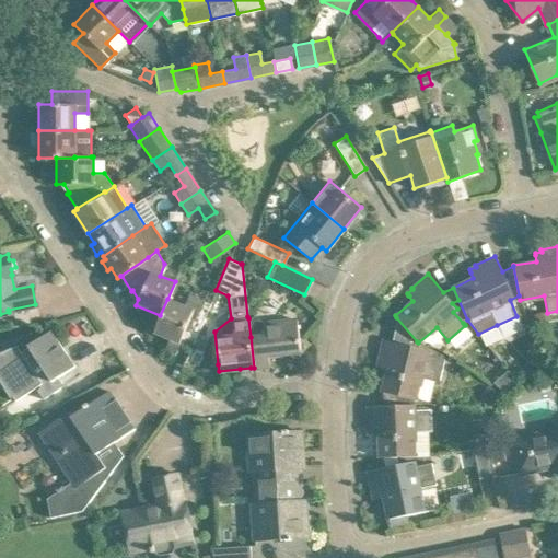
[(178,343),(190,347),(190,348),(209,303),(204,301),(187,294),(183,305),(167,299),(160,315),(153,332),(169,338),(164,349),(174,353),(178,343)]
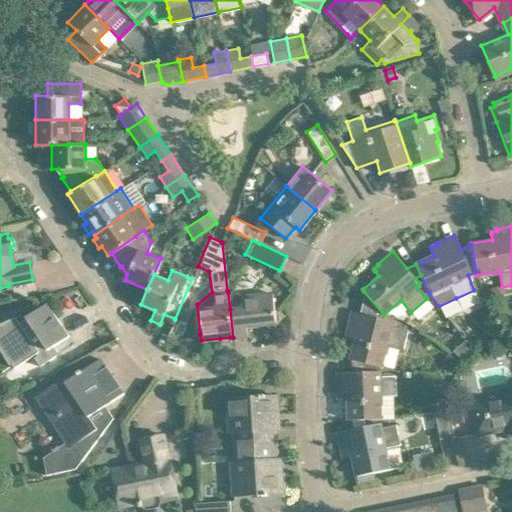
[(230,292),(228,292),(230,309),(233,337),(246,335),(245,325),(275,322),(271,292),(240,296),(233,289),(230,292)]
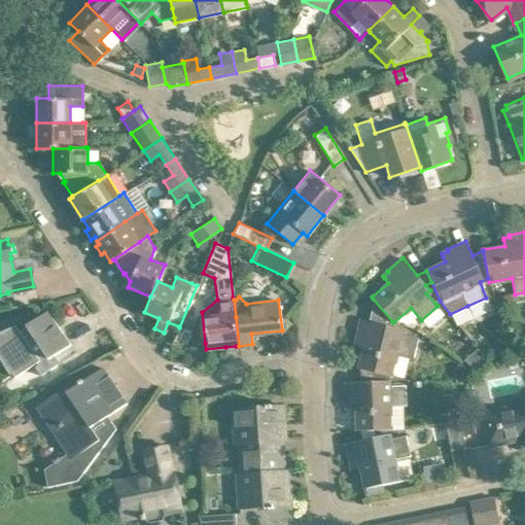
[(360,318),(355,338),(357,339),(355,345),(358,345),(358,346),(363,347),(358,368),(359,369),(372,372),(388,376),(390,376),(396,354),(412,358),(417,338),(400,334),(403,328),(391,326),(392,321),(373,299),(368,320),(360,318)]
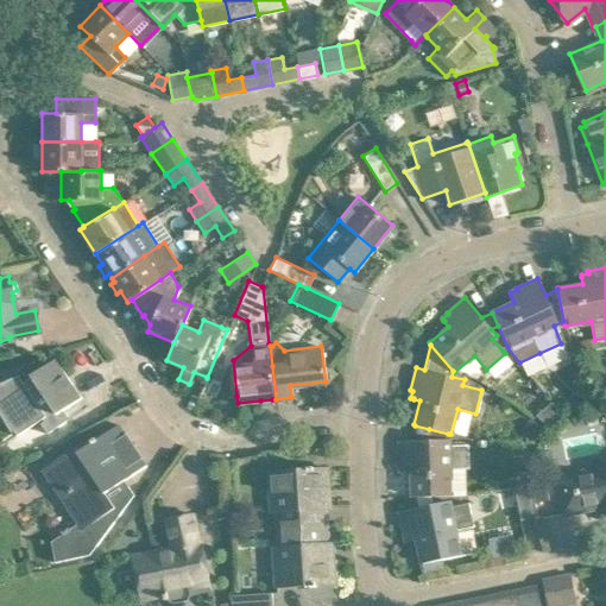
[(0,410),(1,412),(10,425),(16,434),(38,420),(45,433),(68,417),(62,409),(80,397),(54,358),(29,374),(29,376),(21,380),(17,374),(0,380),(0,410)]
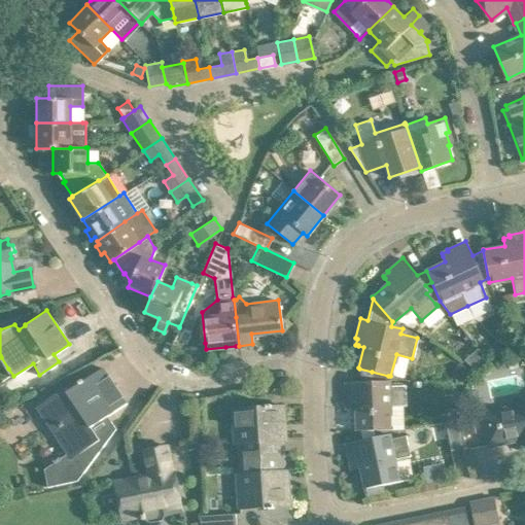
[(493,344),(490,348),(492,353),(496,355),(501,354),(503,349),(502,344),(497,342),(493,344)]
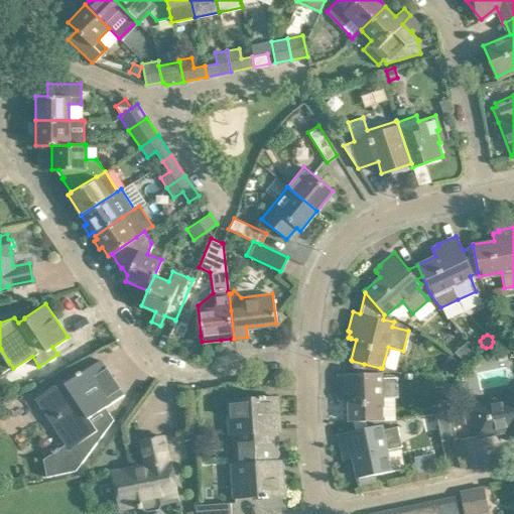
[(450,356),(443,367),(453,372),(460,361),(450,356)]
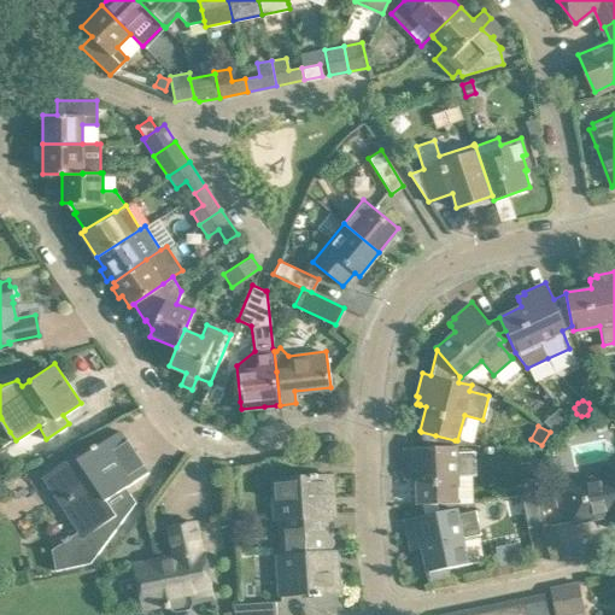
[(147,472),(119,429),(95,445),(94,444),(91,446),(93,450),(78,460),(75,454),(41,475),(78,531),(71,536),(69,532),(60,538),(63,542),(54,546),(59,568),(89,562),(100,548),(135,502),(124,486),(147,472)]
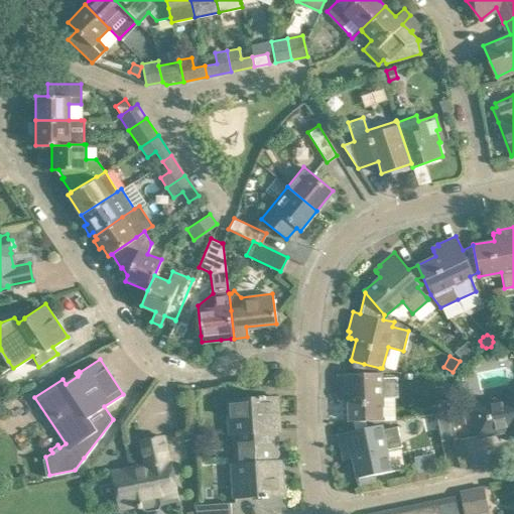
[(352,373),(338,373),(339,393),(341,393),(341,399),(343,399),(343,400),(349,399),(349,420),(352,419),(352,420),(364,420),(382,419),(381,397),(393,397),(397,397),(396,376),(394,376),(382,377),(380,377),(380,368),(364,364),(352,361),(352,373)]
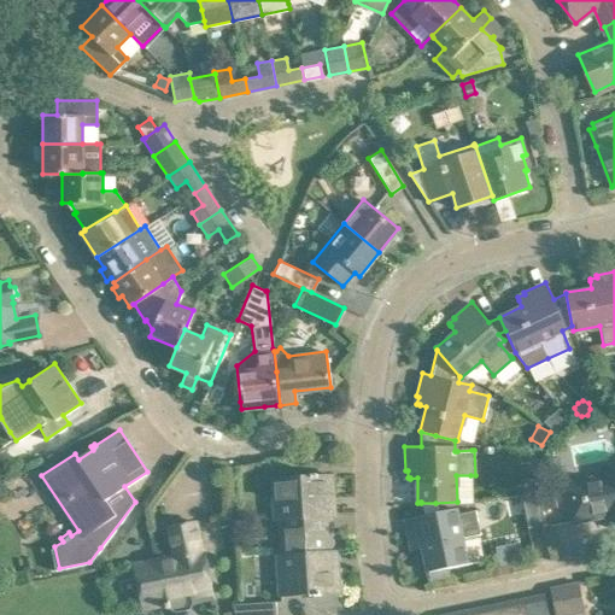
[(591,478),(563,484),(567,501),(570,520),(570,521),(590,517),(589,511),(608,508),(613,528),(614,527),(614,464),(601,468),(602,475),(591,478)]
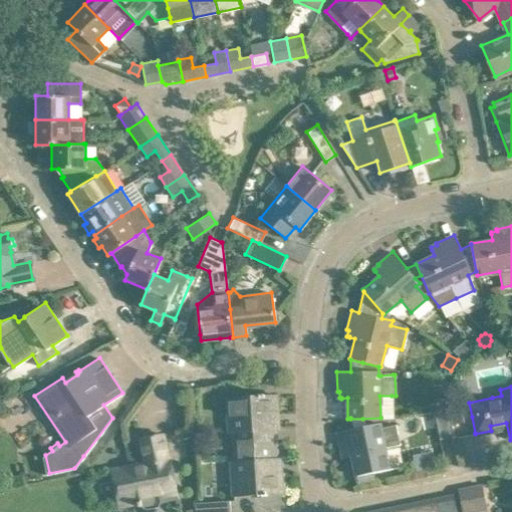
[(226,398),(229,446),(274,444),(273,428),(276,428),(274,395),(263,396),(263,394),(258,394),(258,396),(226,398)]
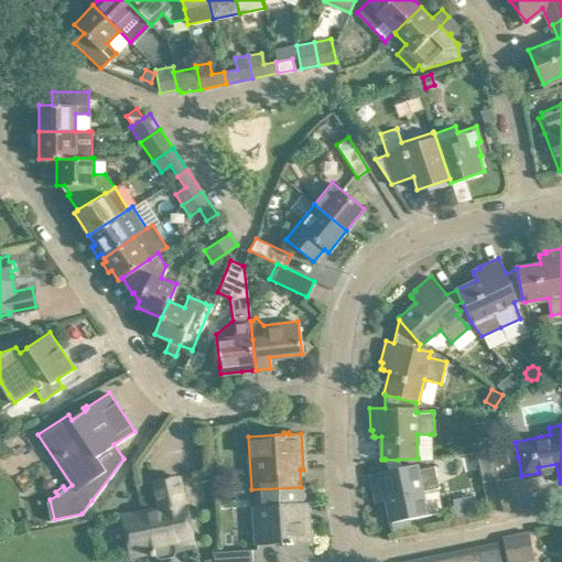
[(489,439),(474,442),(475,451),(490,447),(489,439)]
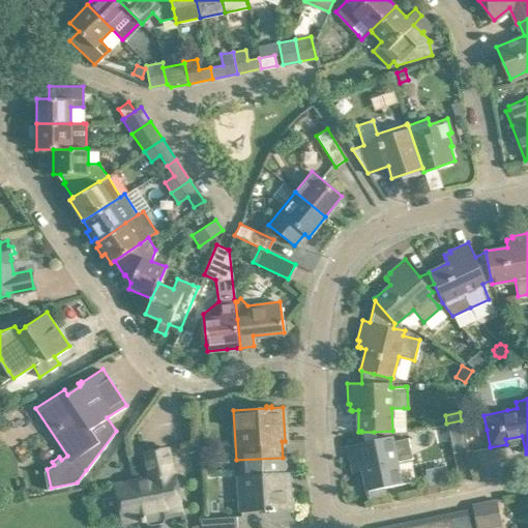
[(476,435),(475,430),(473,418),(461,420),(464,437),(476,435)]
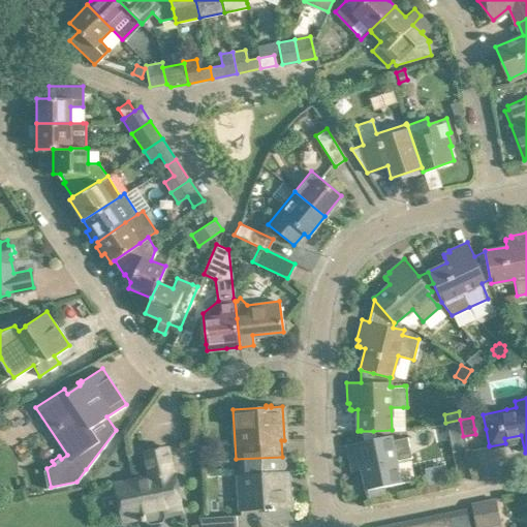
[(460,420),(445,423),(450,442),(452,452),(466,448),(463,436),(460,420)]
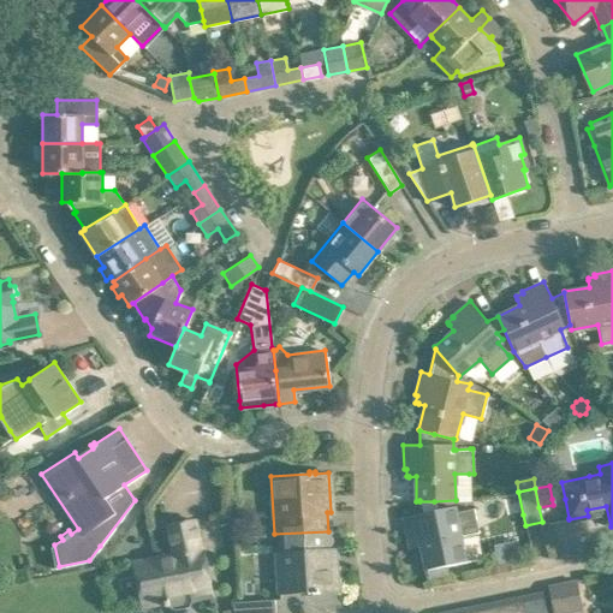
[(436,509),(434,501),(420,501),(422,511),(404,516),(409,539),(410,539),(411,546),(415,545),(415,546),(421,545),(427,569),(464,561),(459,535),(477,531),(472,507),(454,511),(453,506),(436,509)]
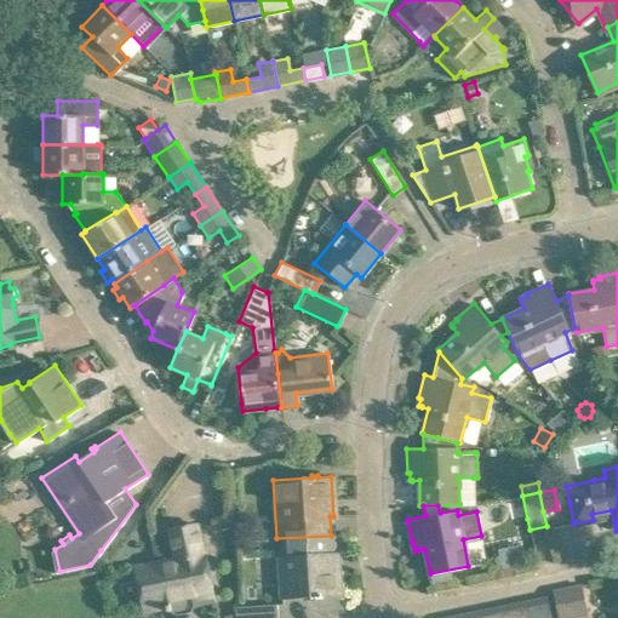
[(173,556),(133,566),(143,611),(165,606),(166,611),(170,610),(169,600),(192,595),(193,605),(213,601),(205,556),(202,556),(195,522),(167,528),(173,556)]
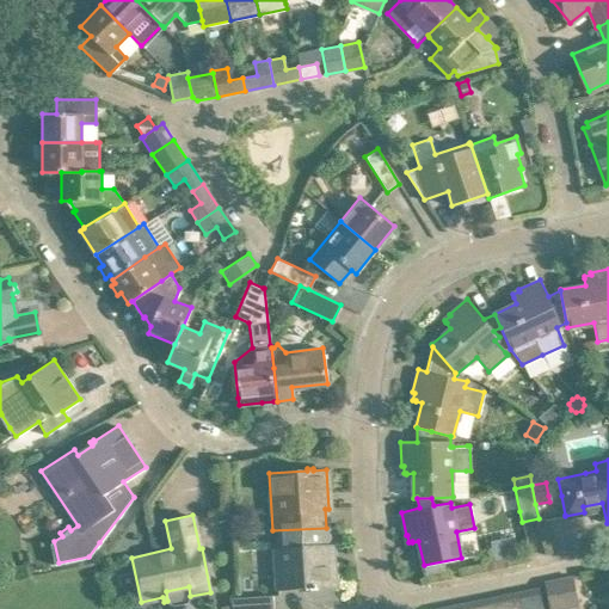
[(272,530),(277,588),(309,585),(309,589),(315,588),(315,585),(333,584),(331,545),(327,546),(326,528),(272,530)]
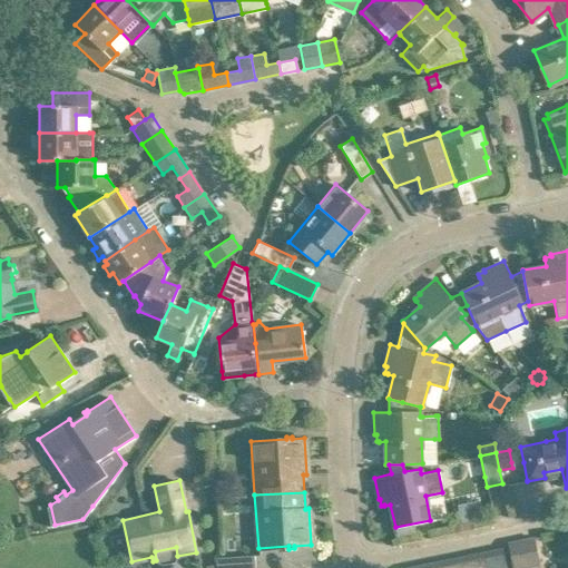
[(27,522),(19,525),(21,536),(29,534),(27,522)]
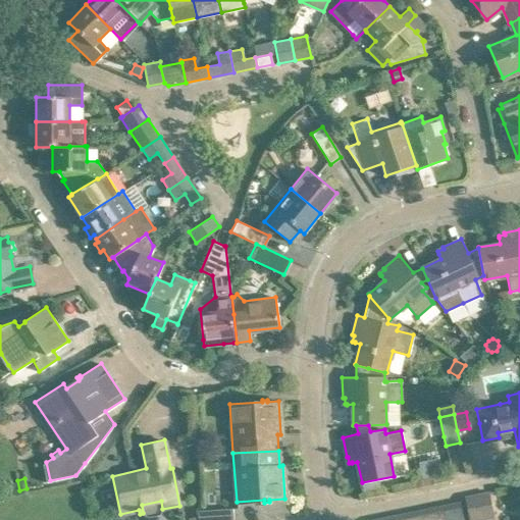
[(494,516),(488,491),(476,495),(481,518),(494,516)]
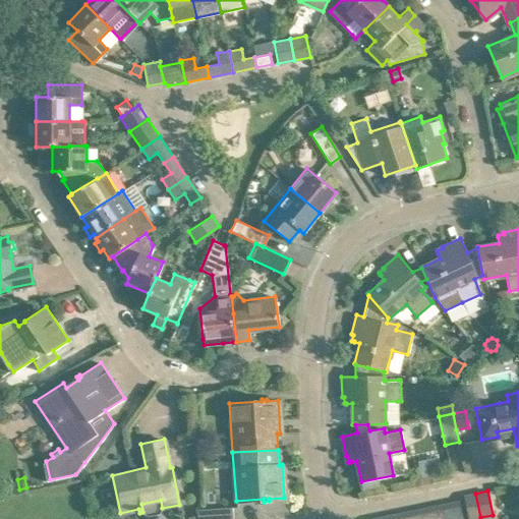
[(463,496),(468,518),(470,518),(480,517),(475,494),(463,496)]
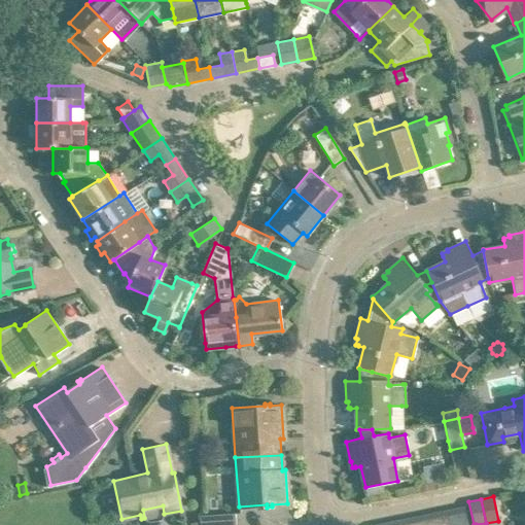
[(466,524),(463,506),(447,511),(449,524),(466,524)]
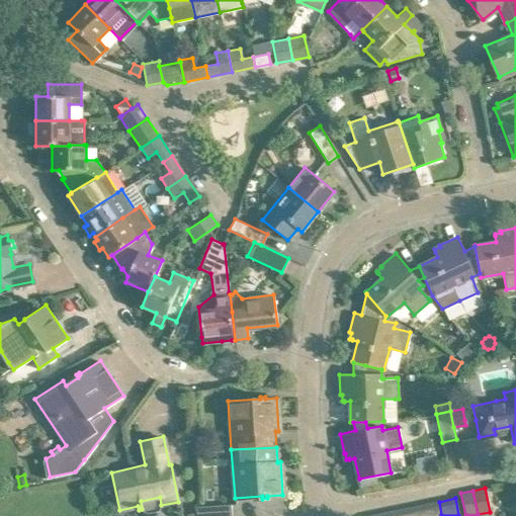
[(441,515),(439,502),(427,504),(429,515),(441,515)]
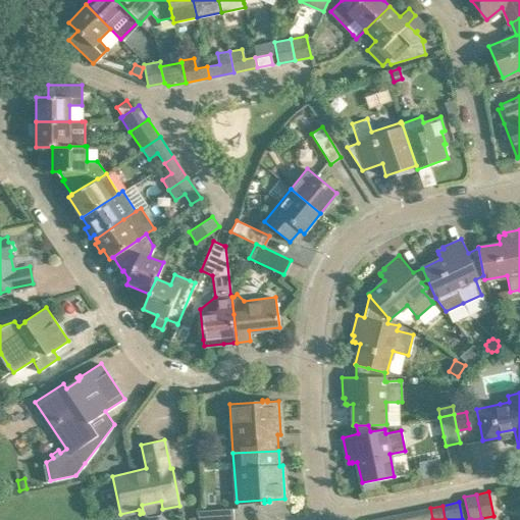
[(232,519),(232,508),(197,510),(198,519),(232,519)]
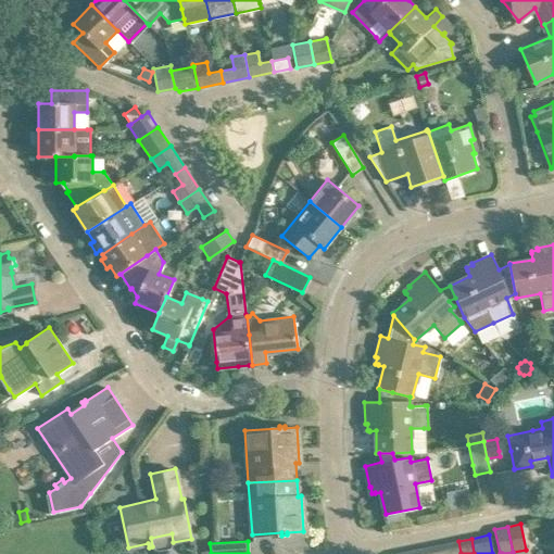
[(448,553),(461,553),(458,541),(447,543),(448,553)]
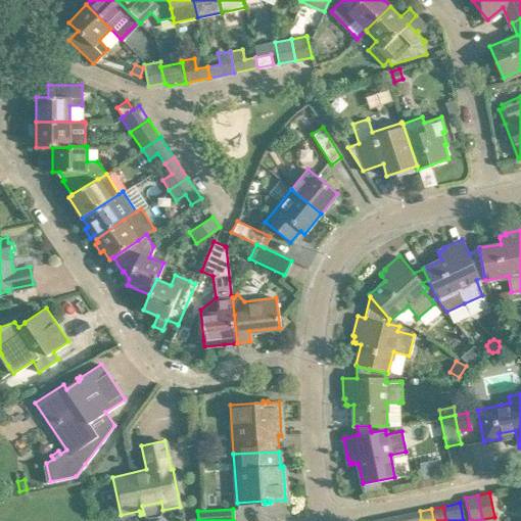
[(421,520),(420,511),(408,514),(409,520),(421,520)]
